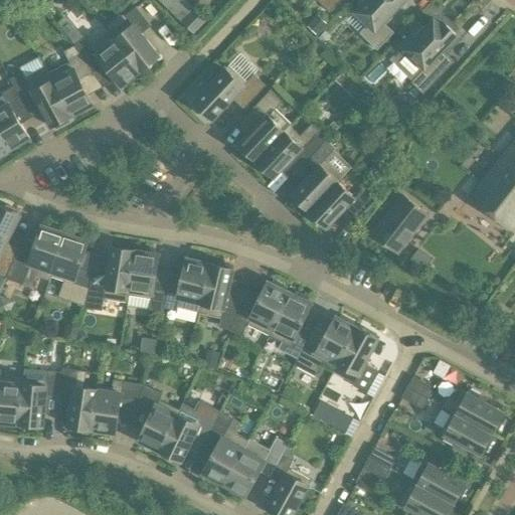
[(317,0),(331,12),(342,0),(317,0)]
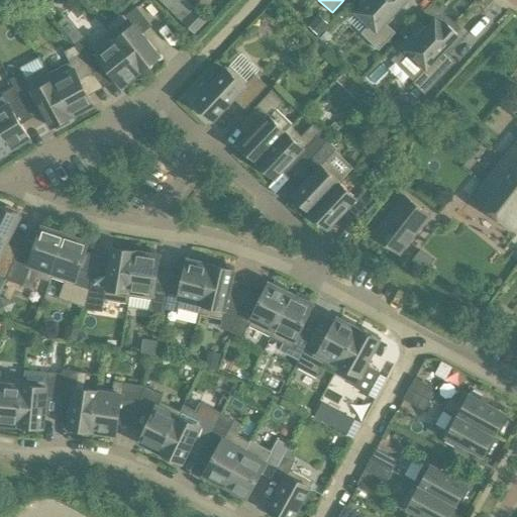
[(396,32),(386,23),(407,0),(363,0),(360,3),(363,6),(356,12),(370,24),(362,33),(379,49),(396,32)]
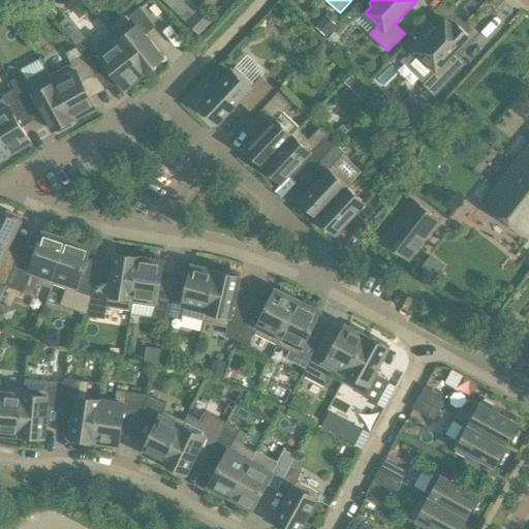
[(116,35),(116,36),(145,72),(164,58),(146,34),(155,27),(139,7),(129,16),(134,22),(116,35)]
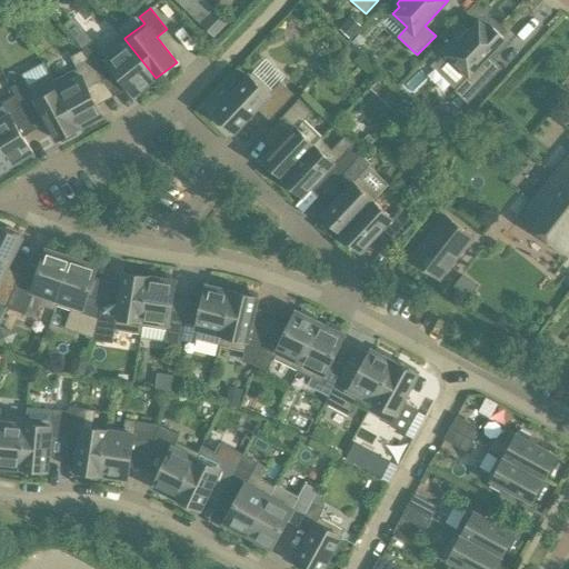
[(215,10),(202,23),(215,37),(228,22),(215,10)]
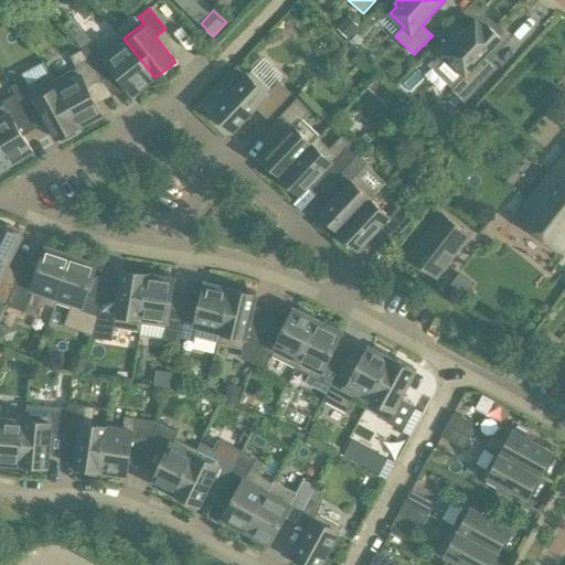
[(73,18),(62,27),(81,51),(82,50),(92,42),(73,18)]
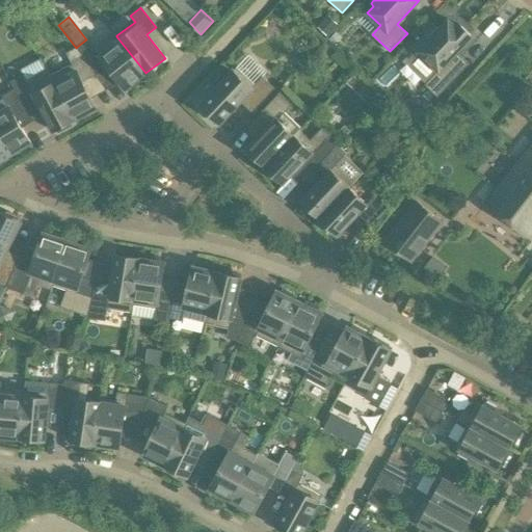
[(329,17),(318,27),(326,36),(338,25),(329,17)]
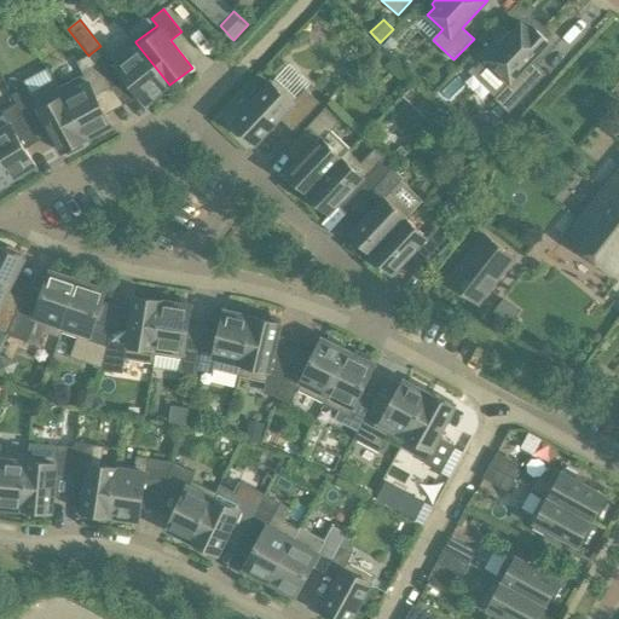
[(549,44),(534,29),(532,33),(522,23),(512,34),(508,32),(497,42),(501,46),(487,61),(510,82),(495,99),(509,113),(539,82),(525,69),(549,44)]
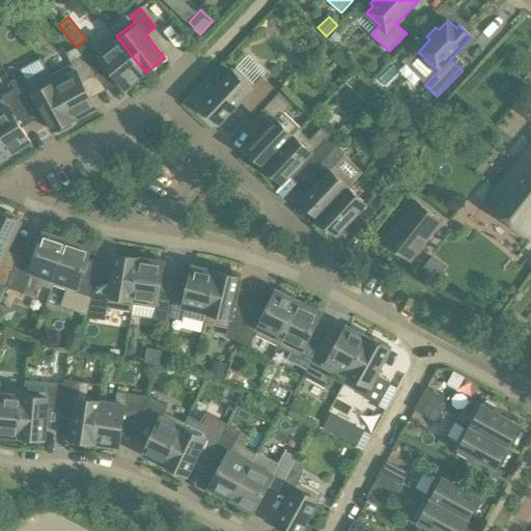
[(105,21),(87,33),(95,44),(113,32),(105,21)]
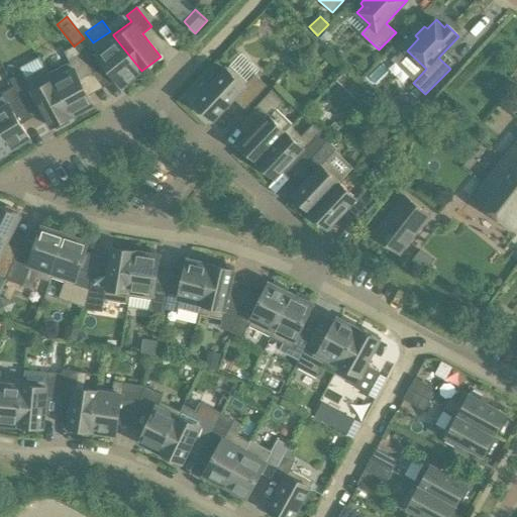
[(113,35),(113,34),(110,31),(92,45),(86,37),(84,38),(75,45),(80,53),(93,73),(104,64),(122,86),(126,83),(128,86),(138,78),(136,75),(141,71),(113,35)]
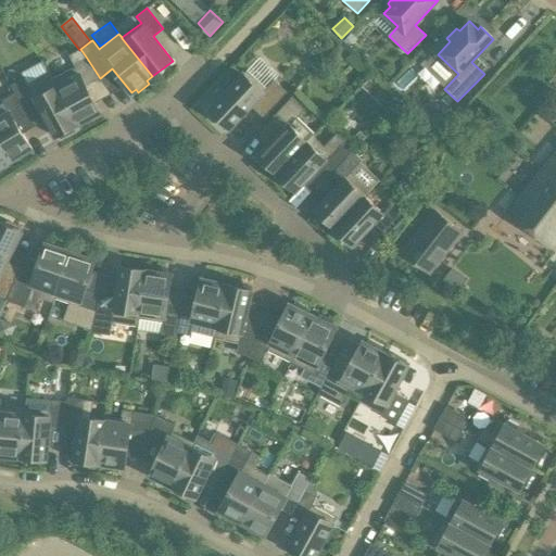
[(76,67),(54,79),(78,125),(101,112),(87,86),(100,78),(86,57),(73,63),(76,67)]
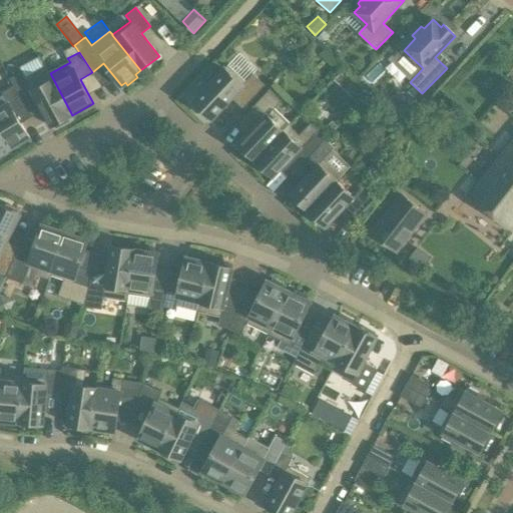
[(212,119),(232,98),(242,108),(265,85),(253,74),(245,82),(227,65),(218,75),(216,72),(206,82),(209,85),(193,101),(200,107),(198,110),(207,119),(210,117),(212,119)]
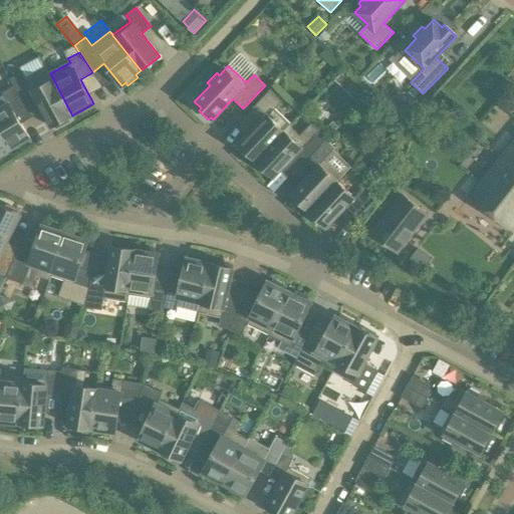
[(28,82),(22,72),(10,78),(14,85),(25,107),(36,101),(51,126),(55,124),(56,127),(68,121),(67,118),(72,115),(50,73),(49,71),(28,82)]
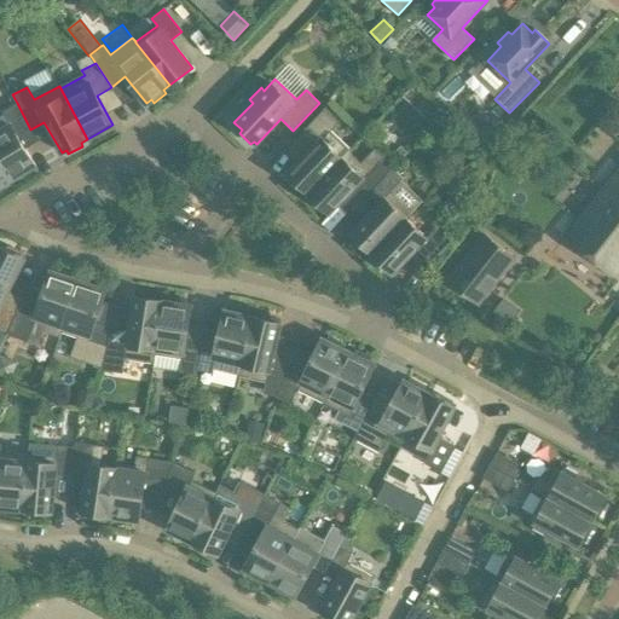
[(415,88),(406,97),(414,103),(422,94),(415,88)]
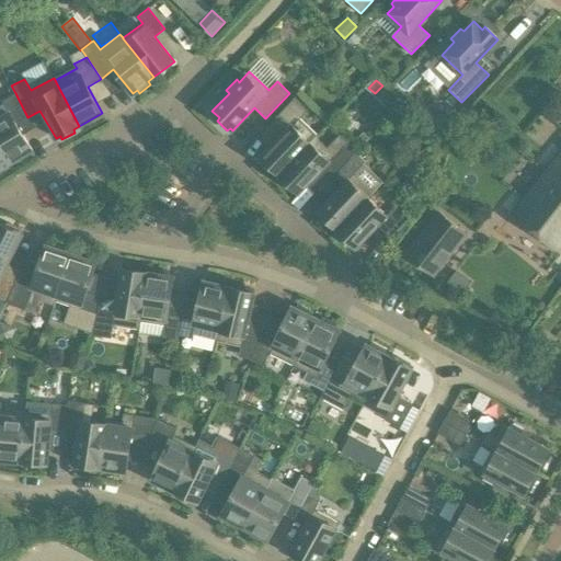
[(3,104),(0,105),(0,148),(10,164),(15,161),(18,164),(30,157),(27,153),(32,150),(16,124),(27,117),(15,93),(2,102),(3,104)]
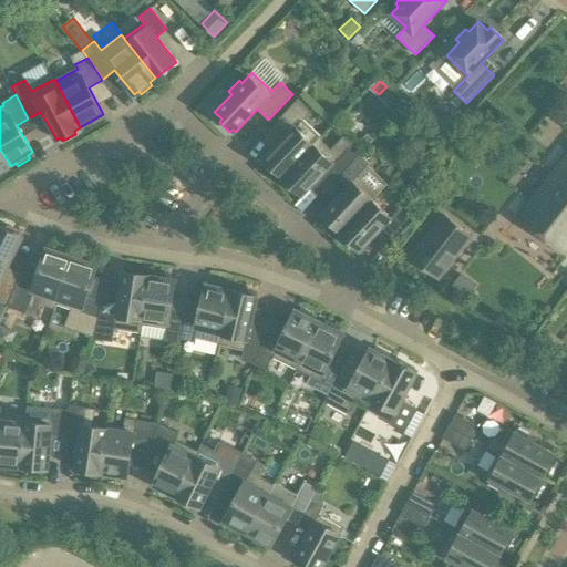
[(284,177),(321,137),(303,121),(311,112),(298,100),(274,125),(286,136),(265,160),(268,163),(265,165),(276,176),(279,173),(284,177)]
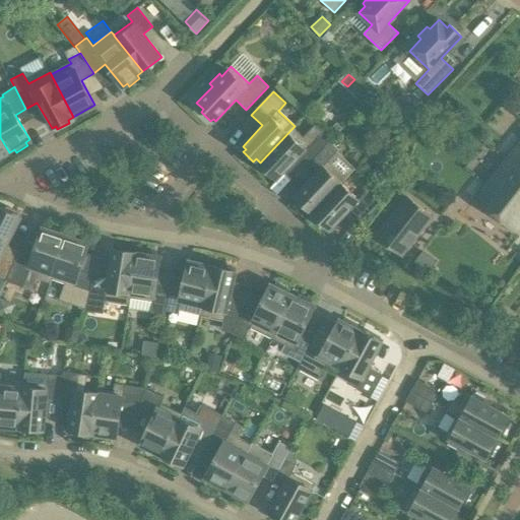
[(367,91),(360,99),(366,104),(373,96),(367,91)]
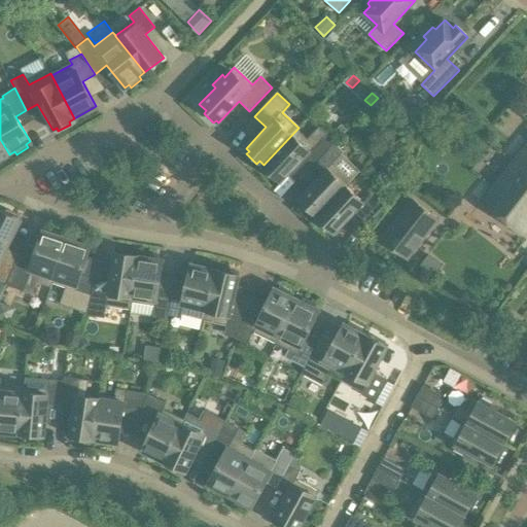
[(401,115),(417,130),(429,116),(414,102),(401,115)]
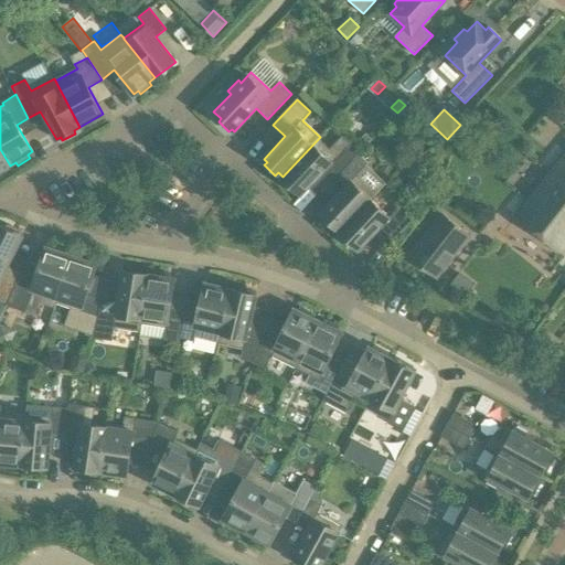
[(331,148),(320,137),(283,177),(287,181),(285,183),(296,194),(298,191),(301,194),(323,172),(332,181),(359,152),(342,137),(331,148)]
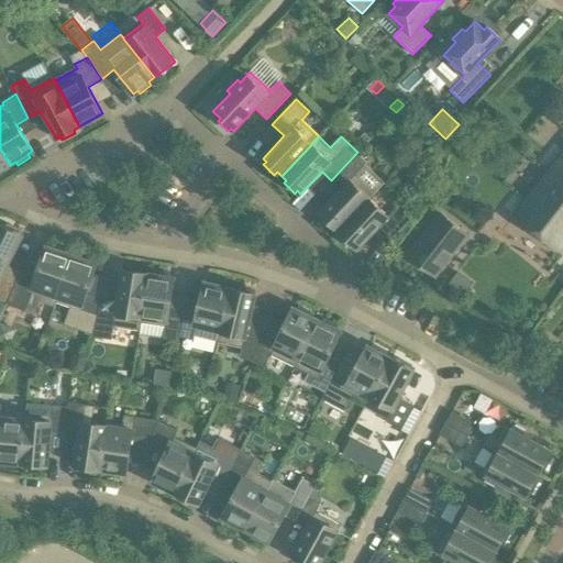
[(479,153),(471,146),(463,155),(472,162),(479,153)]
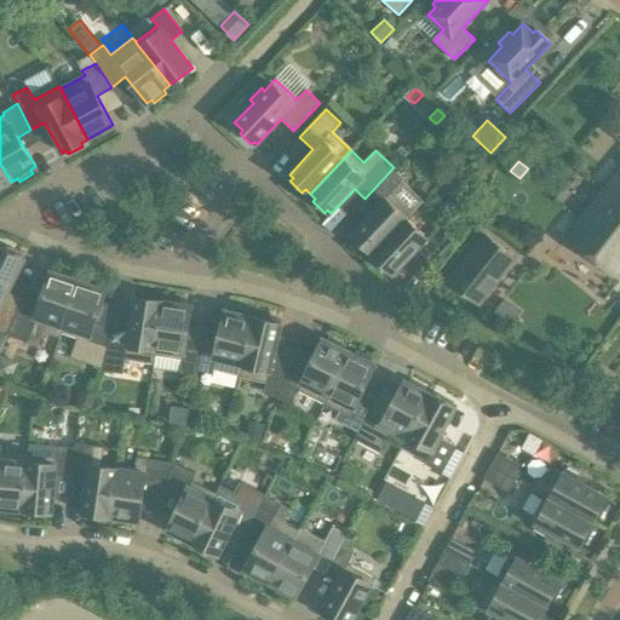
[(0,193),(6,189),(5,185),(11,182),(0,164),(0,193)]
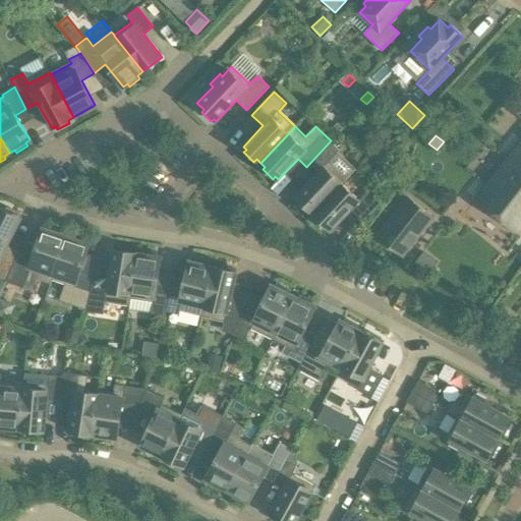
[(309,209),(313,213),(342,183),(356,169),(339,152),(340,150),(331,140),(306,167),(315,175),(296,196),(299,199),(297,201),(307,212),(309,209)]
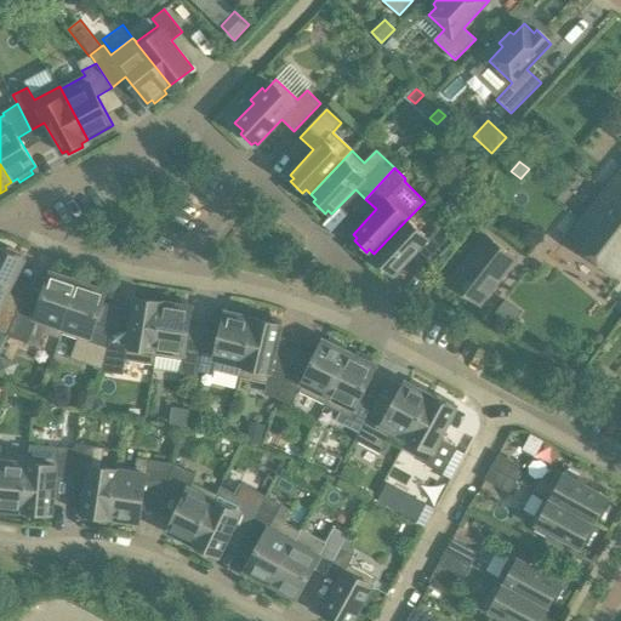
[(620,279),(620,278),(620,169),(571,232),(567,229),(564,233),(620,279)]
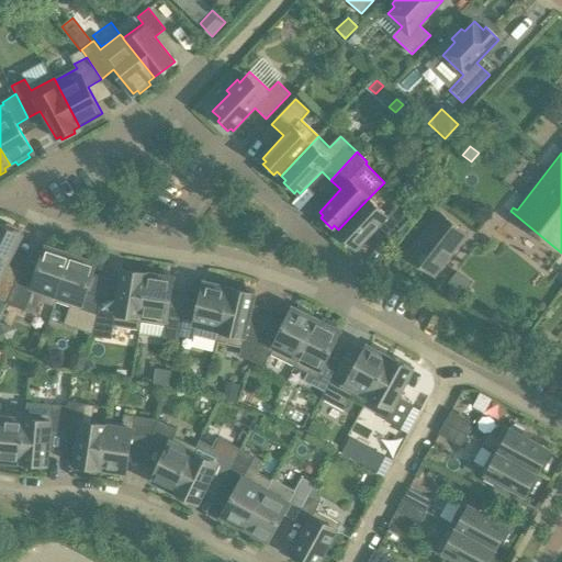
[(388,215),(369,198),(338,229),(344,234),(340,237),(351,247),(355,245),(358,248),(379,225),(389,235),(406,215),(396,206),(388,215)]
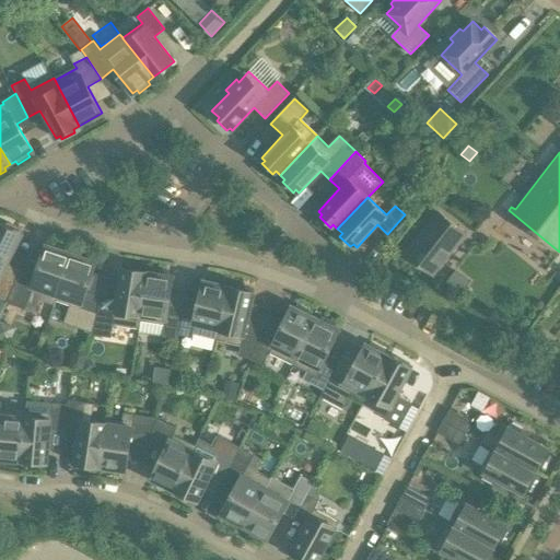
[(406,254),(433,276),(466,233),(439,212),(406,254)]
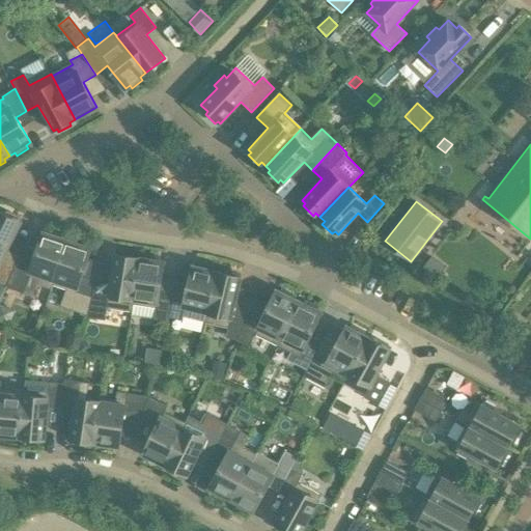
[(20,255),(10,250),(24,222),(20,220),(21,218),(7,211),(6,213),(0,210),(0,282),(6,285),(7,286),(20,255)]
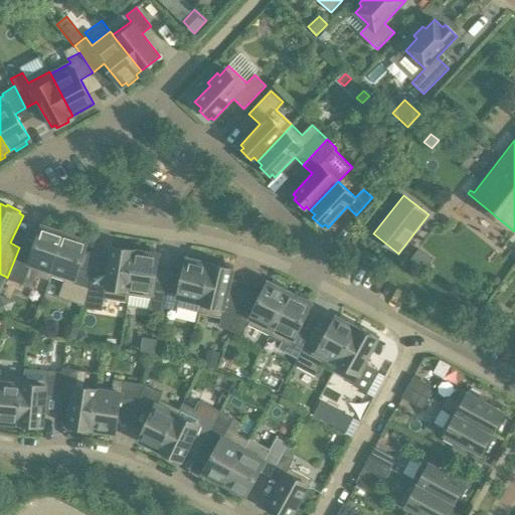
[(7,278),(6,277),(5,279),(32,288),(36,276),(50,281),(51,277),(51,276),(65,233),(42,225),(33,252),(19,247),(7,278)]
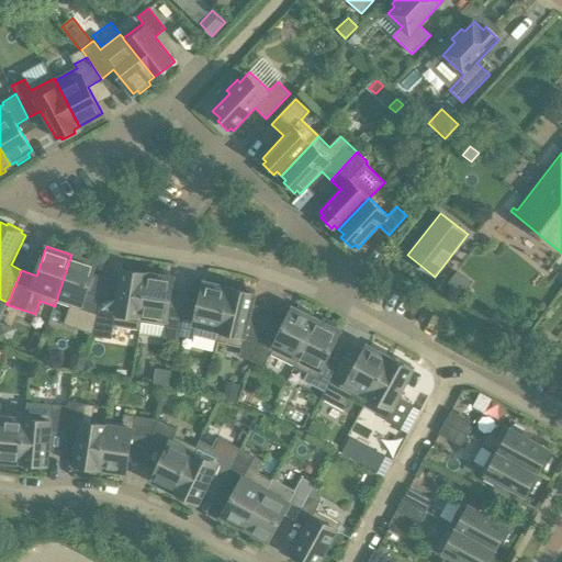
[(78,257),(71,255),(56,301),(56,302),(70,306),(64,324),(92,334),(93,334),(102,298),(87,292),(97,263),(92,261),(93,258),(79,254),(78,257)]
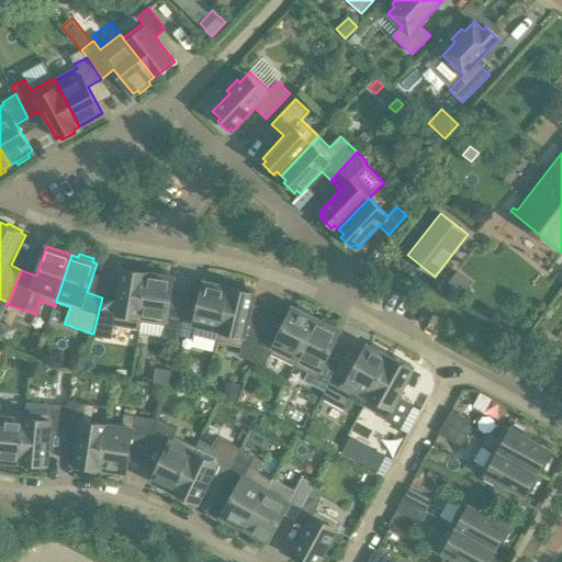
[(93,334),(92,334),(91,336),(112,339),(114,326),(141,330),(142,323),(141,322),(148,273),(142,272),(142,269),(127,267),(126,270),(122,269),(117,300),(102,298),(93,334)]
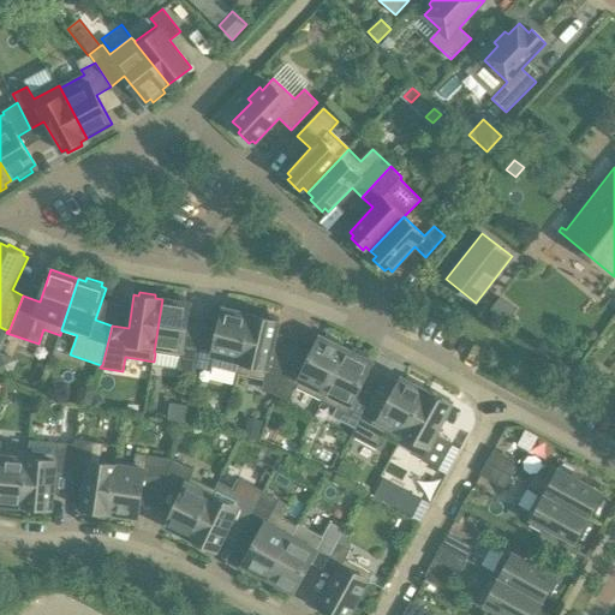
[(169,300),(162,299),(154,352),(155,353),(181,357),(179,370),(196,372),(197,368),(196,368),(201,339),(185,336),(191,304),(185,303),(186,299),(169,296),(169,300)]
